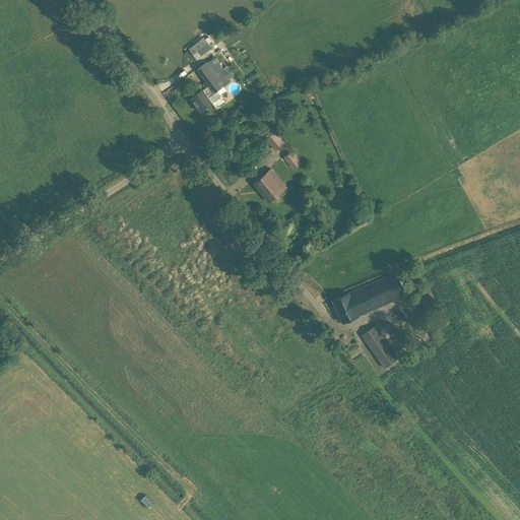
[(204,37),(189,49),(197,59),(212,48),(204,37)]
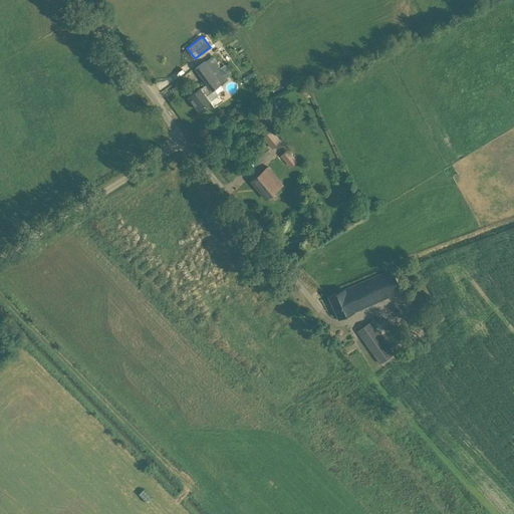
[(201,87),(189,96),(199,110),(218,95),(214,89),(222,83),(227,78),(212,57),(206,61),(205,60),(196,67),(207,83),(201,87)]
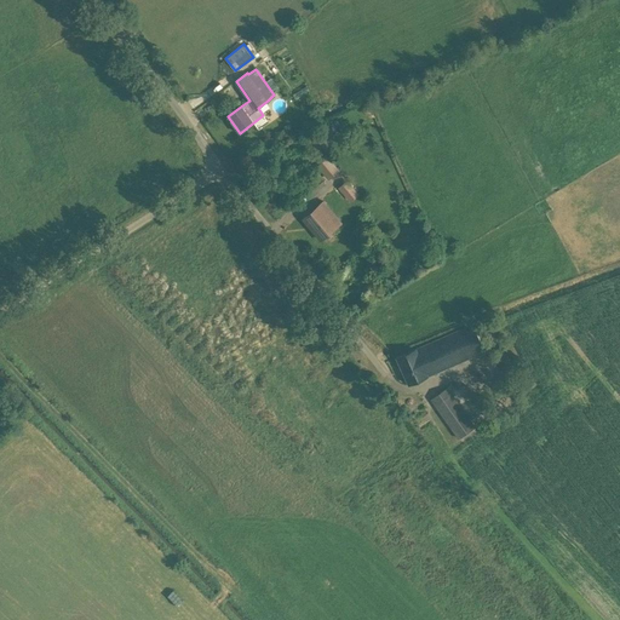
[(290,136),(286,128),(277,132),(281,139),(290,136)]
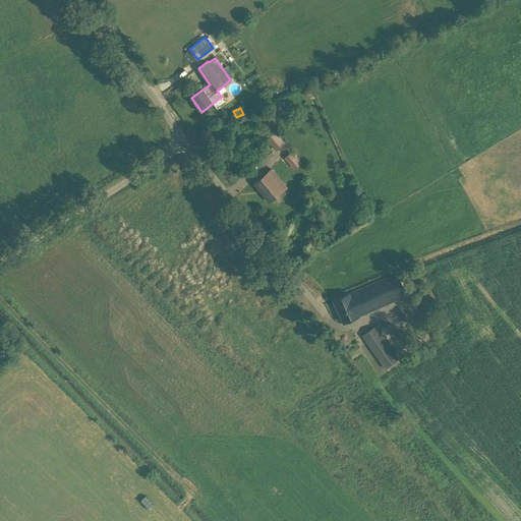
[(267,139),(277,151),(286,142),(276,131),(267,139)]
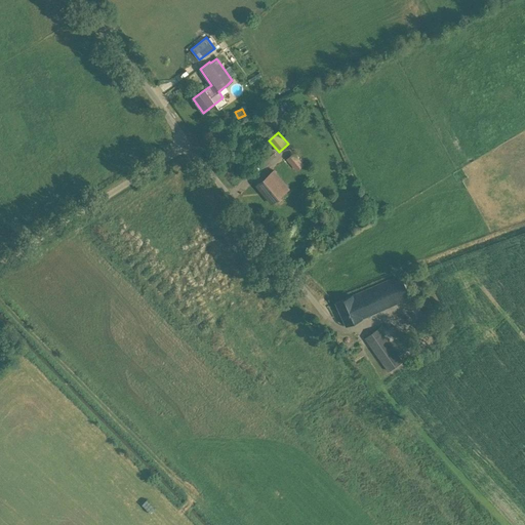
[(269,150),(258,160),(264,165),(274,156),(269,150)]
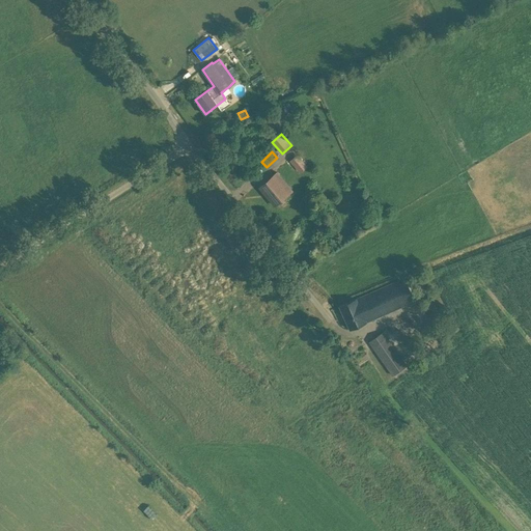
[(291,161),(300,171),(306,166),(299,156),(291,161)]
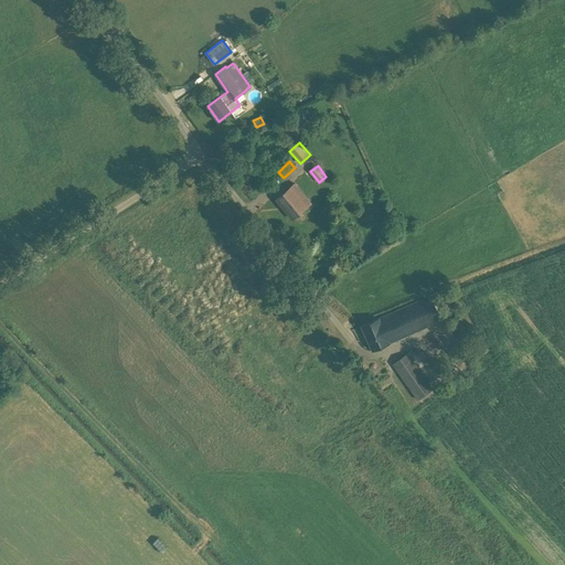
[(296,183),(291,187),(276,199),(281,205),(284,204),(295,216),(311,202),(296,183)]
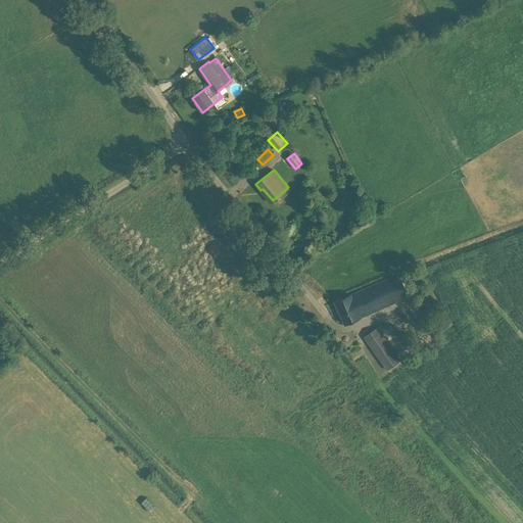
[(334,301),(344,324),(408,295),(400,279),(393,282),(391,276),(334,301)]
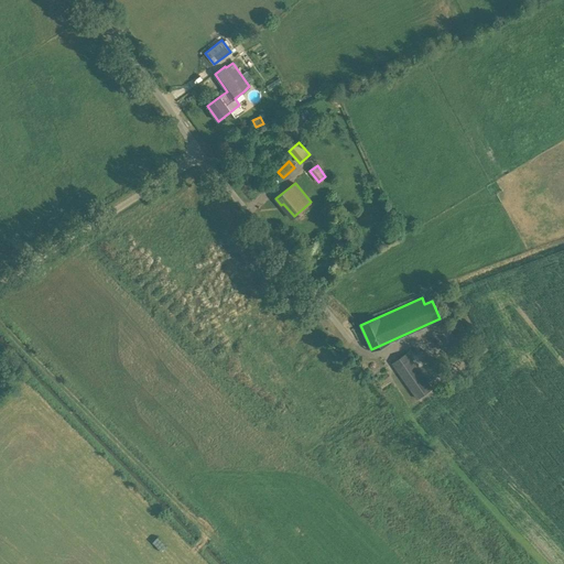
[(405,353),(390,364),(415,399),(431,389),(405,353)]
